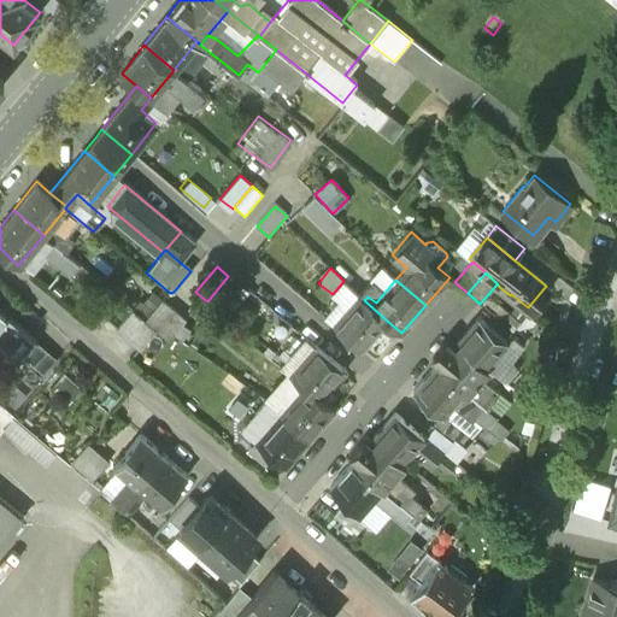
[(364,300),(358,297),(344,281),(333,294),(348,307),(334,323),(364,348),(387,321),(364,300)]
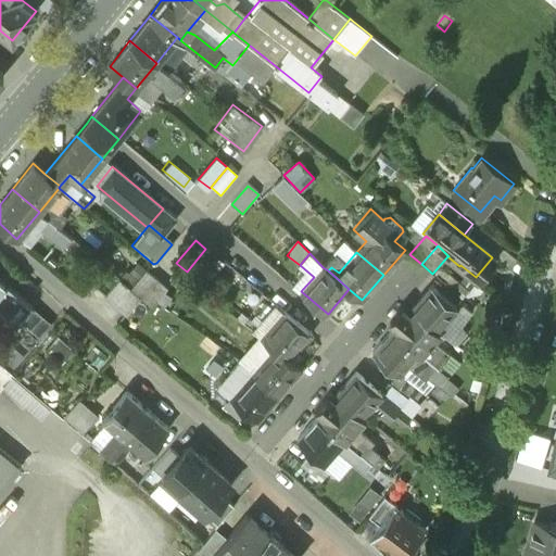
[(126,313),(136,293),(160,305),(172,283),(125,258),(102,301),(126,313)]
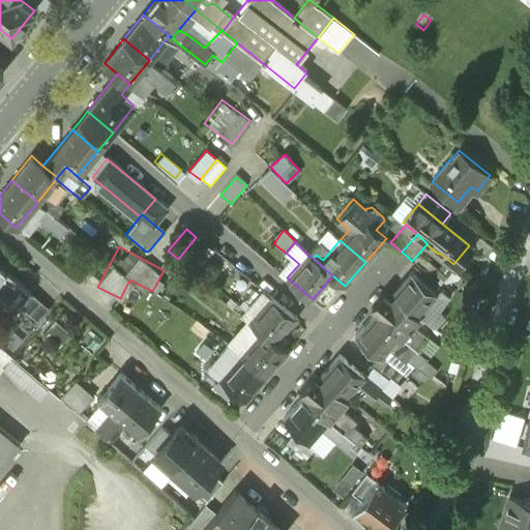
[(3,270),(0,267),(0,299),(10,310),(13,306),(27,291),(6,272),(5,273),(3,270)]
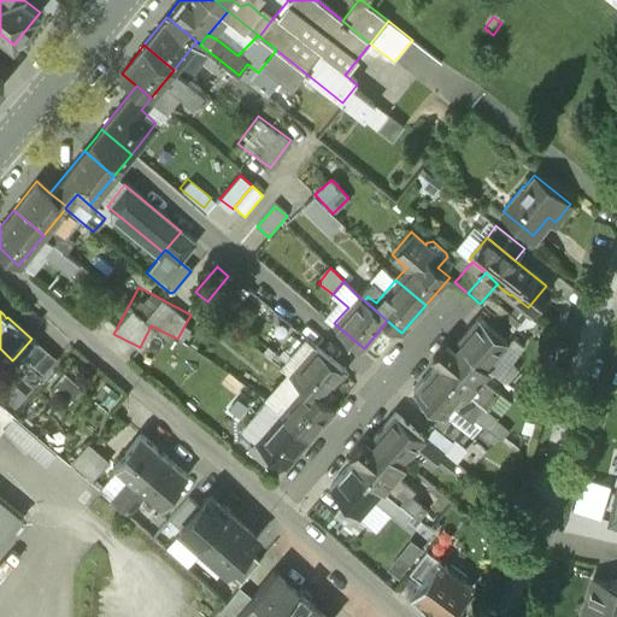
[(507,342),(479,317),(457,342),(487,368),(507,342)]
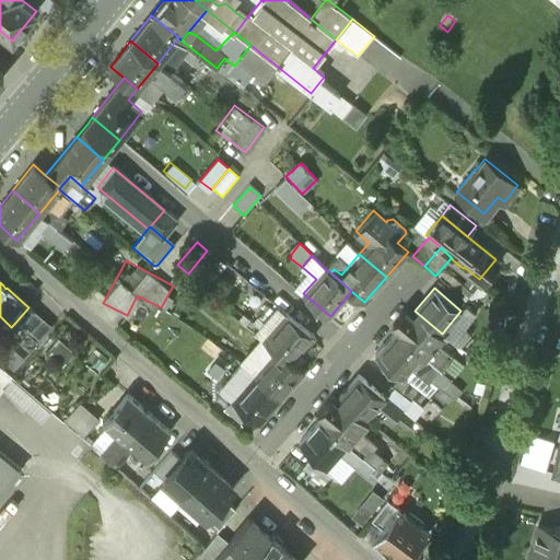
[(33,311),(28,307),(14,324),(18,327),(33,311)]
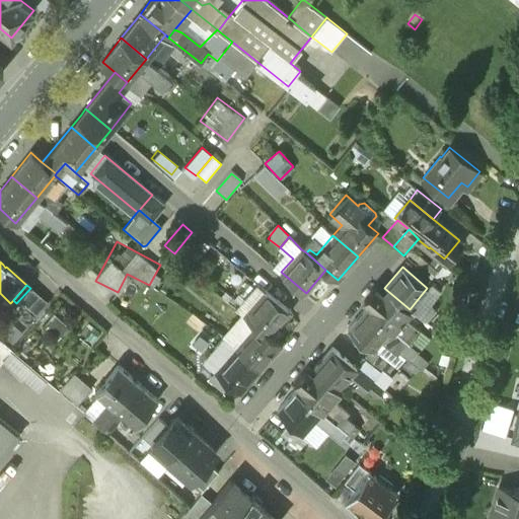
[(410,309),(384,288),(382,289),(378,286),(364,301),(369,305),(366,308),(406,342),(408,343),(420,329),(403,315),(410,309)]
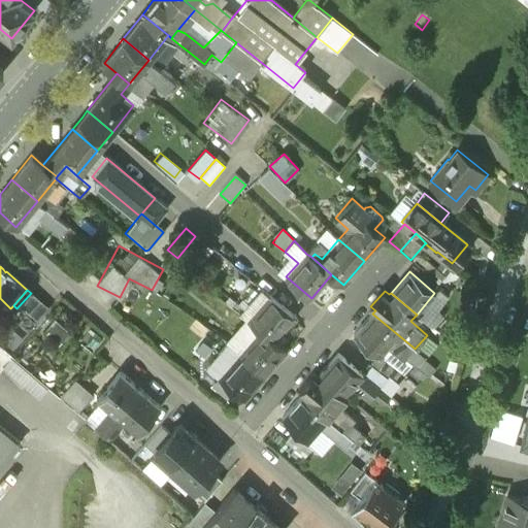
[(31,294),(11,317),(26,329),(45,306),(31,294)]
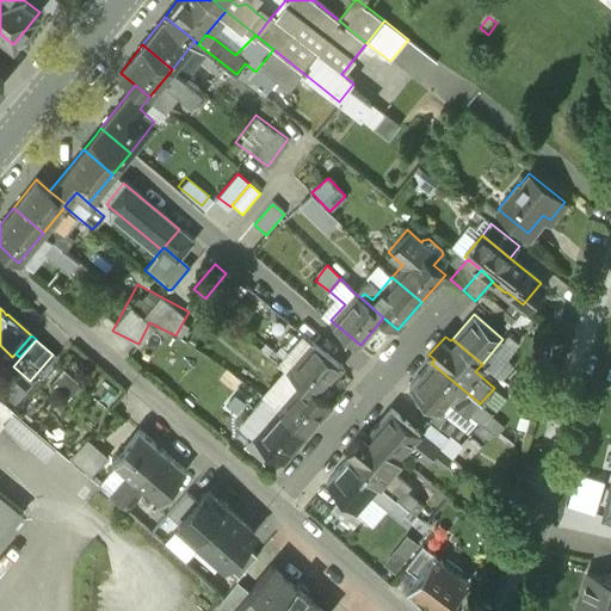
[(340,368),(312,344),(288,371),(302,382),(316,395),(340,368)]
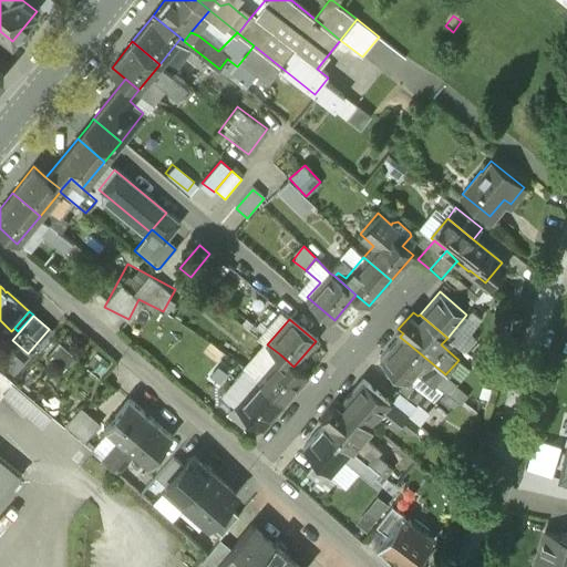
[(444,373),(400,337),(380,361),(408,384),(418,372),(435,389),(439,385),(436,383),(444,373)]
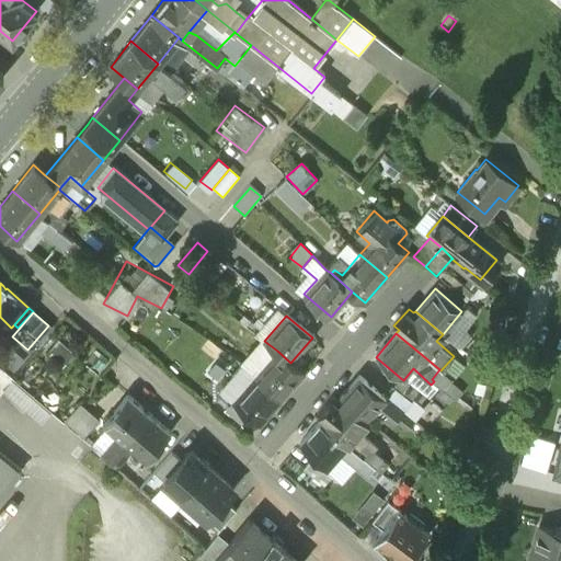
[(478,350),(467,340),(459,348),(471,357),(478,350)]
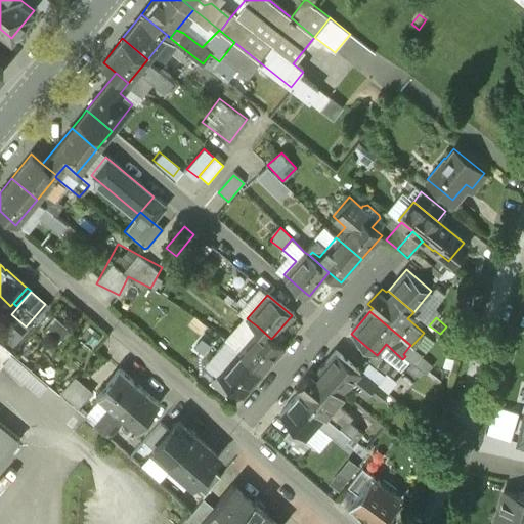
[(259,328),(238,351),(263,373),(284,349),(271,339),(259,328)]
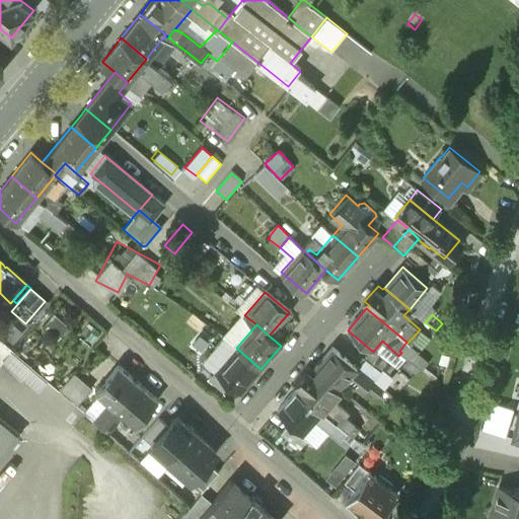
[(0,362),(12,349),(0,338),(0,362)]
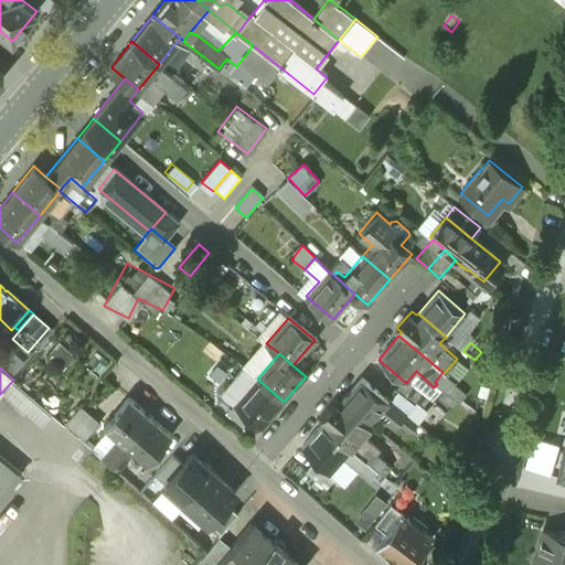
[(444,373),(443,372),(435,382),(437,384),(447,392),(455,383),(444,373)]
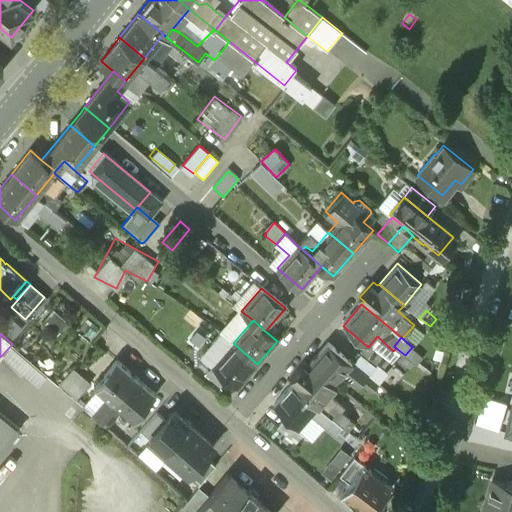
[(257,364),(233,343),(213,367),(237,388),(257,364)]
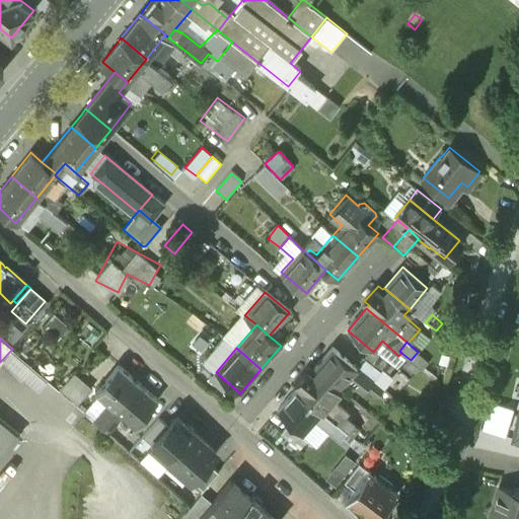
[(373,382),(332,349),(313,370),(339,390),(348,380),(364,394),(366,391),(365,390),(373,382)]
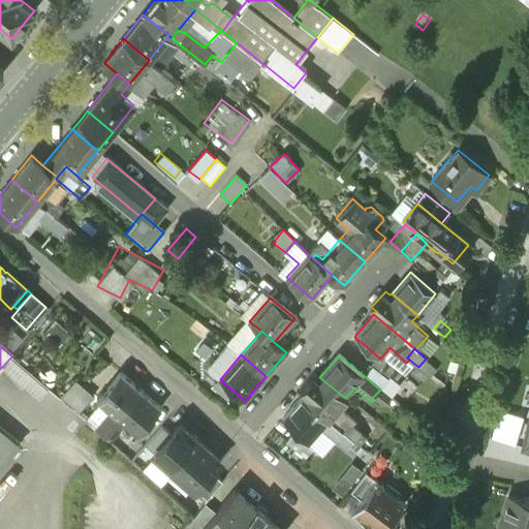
[(403,374),(387,362),(379,372),(396,384),(403,374)]
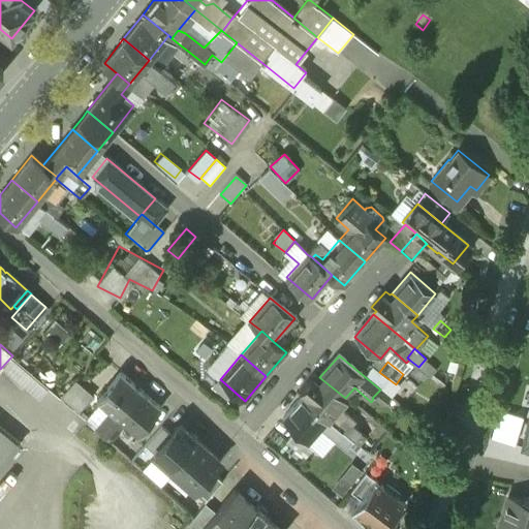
[(120,374),(98,399),(102,402),(86,421),(102,435),(119,417),(141,392),(120,374)]
